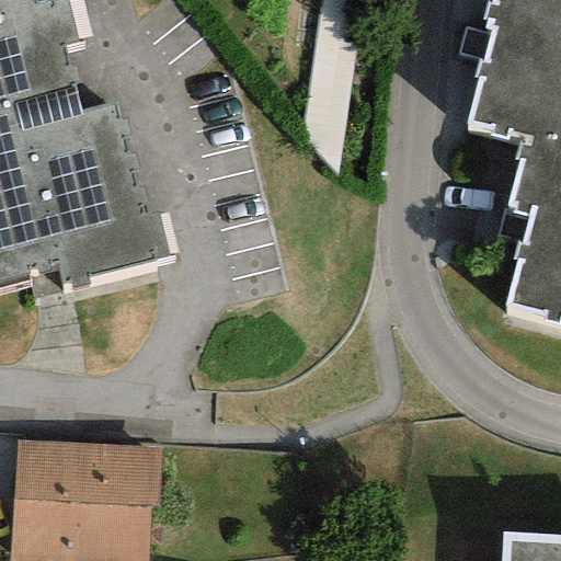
[(0,0),(0,287),(29,281),(33,298),(63,290),(60,282),(167,255),(156,212),(139,215),(111,101),(78,110),(72,88),(78,87),(73,66),(67,67),(61,46),(75,43),(64,0),(48,0),(45,1),(44,0),(0,0)]
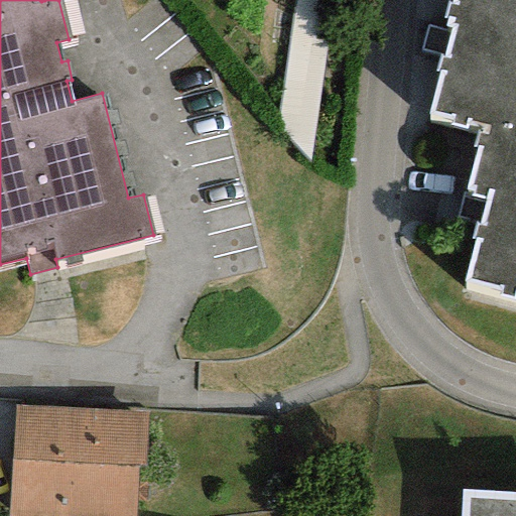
[(515,0),(453,0),(452,4),(445,2),(442,18),(447,19),(446,25),(453,26),(445,57),(437,55),(433,71),(437,72),(427,112),(449,117),(448,124),(464,128),(466,120),(479,122),(515,130),(515,0)]
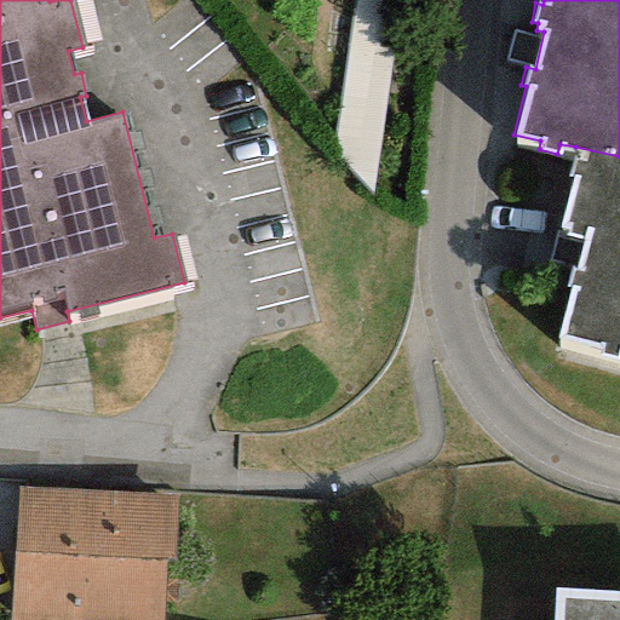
[(619,156),(575,147),(568,176),(573,177),(560,227),(567,229),(566,235),(584,240),(577,270),(570,269),(566,285),(569,286),(557,337),(600,346),(598,354),(618,359),(619,349),(619,156)]
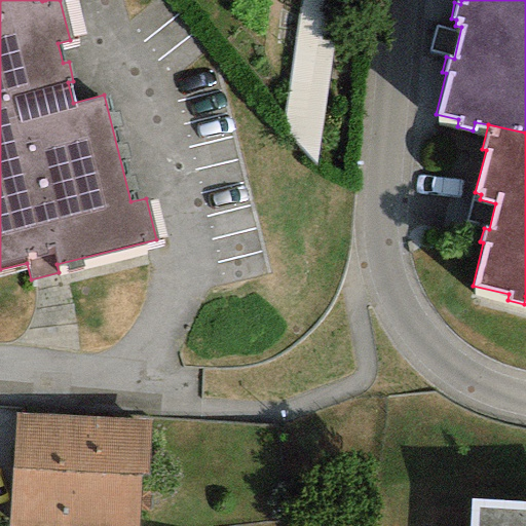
[(149,421),(13,413),(7,525),(135,525),(138,476),(146,476),(149,421)]
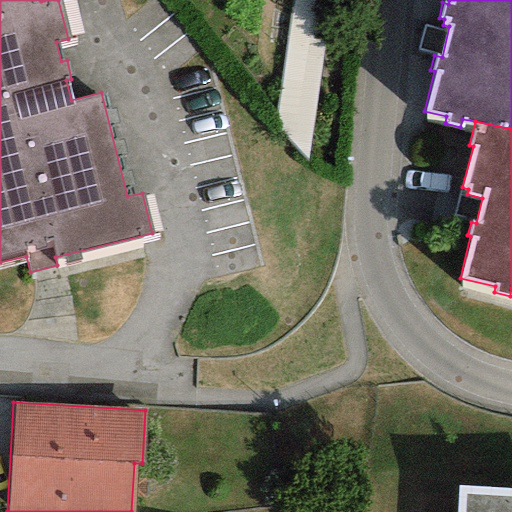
[(511,511),(511,489),(456,486),(454,511),(511,511)]
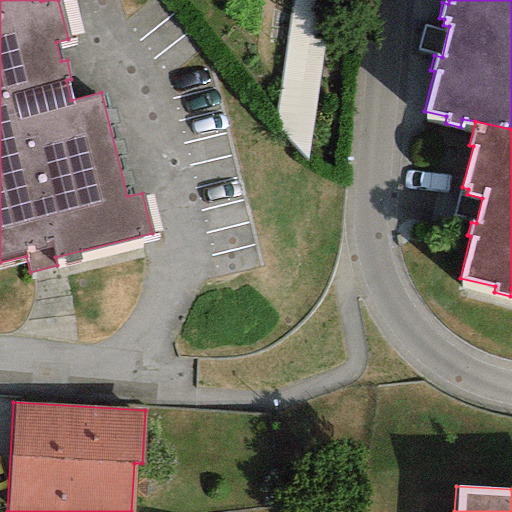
All buildings are outlined.
